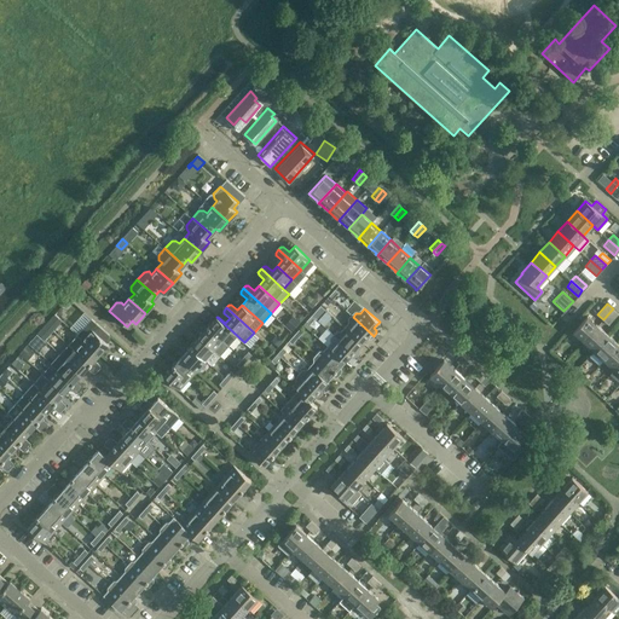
[(608,324),(618,313),(613,308),(603,319),(608,324)]
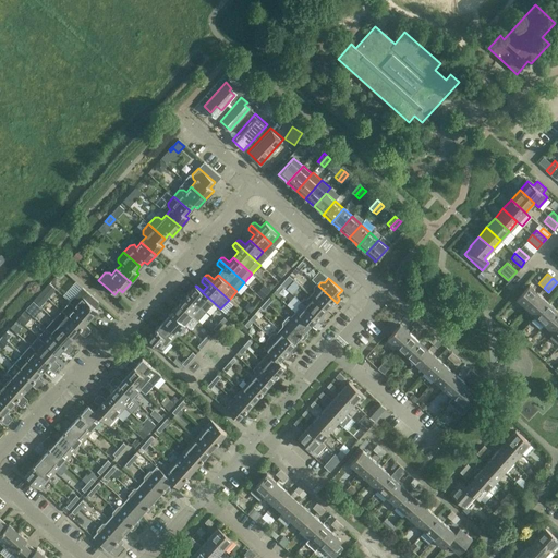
[(49,283),(44,289),(48,293),(53,287),(49,283)]
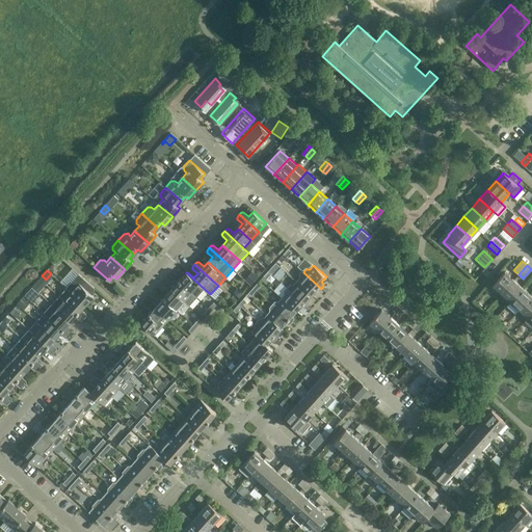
[(493,285),(502,293),(513,280),(504,271),(493,285)]
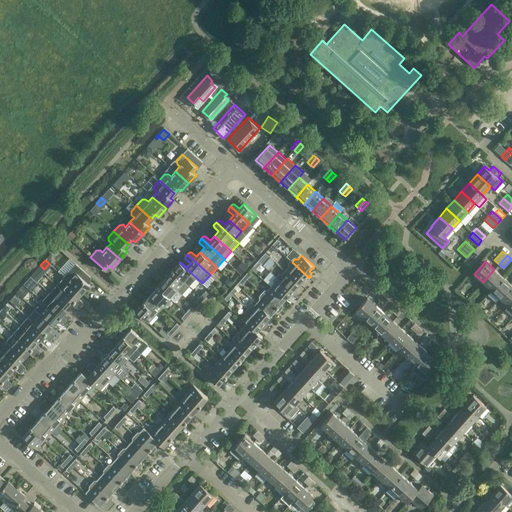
[(202,283),(179,262),(173,269),(172,270),(189,286),(196,278),(202,283)]
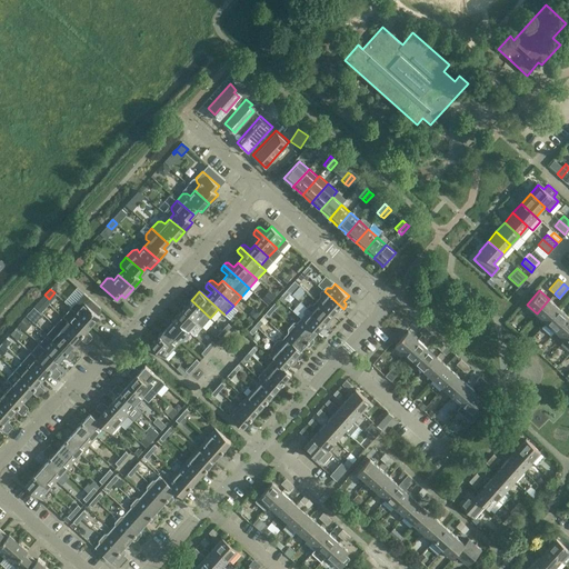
[(343,309),(325,291),(321,295),(321,299),(319,302),(332,315),(337,309),(339,311),(341,311),(343,309)]
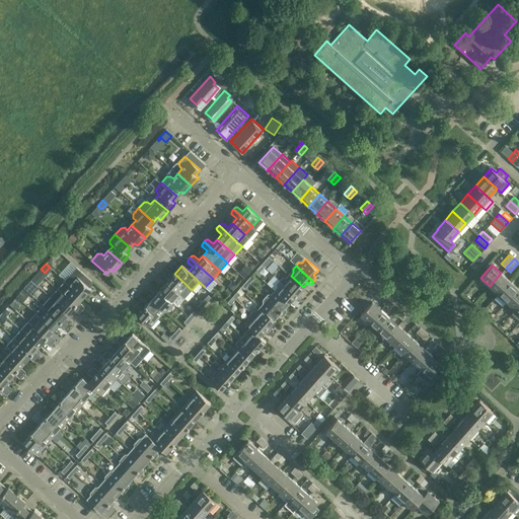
[(76,267),(65,280),(83,297),(91,288),(88,286),(92,281),(82,273),(76,267)]
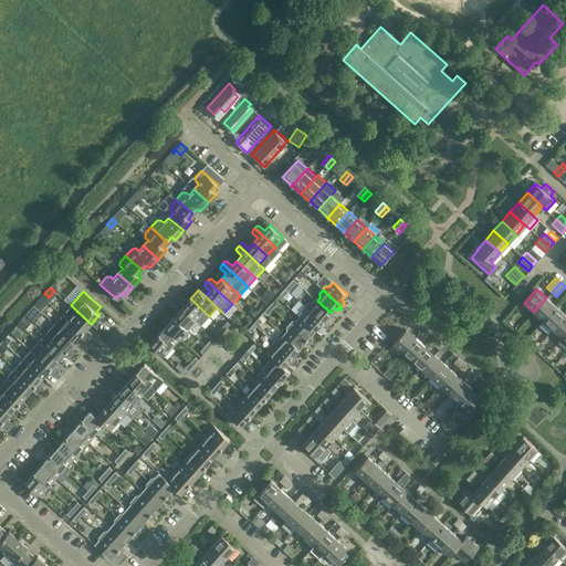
[(546,297),(534,312),(543,321),(556,306),(546,297)]
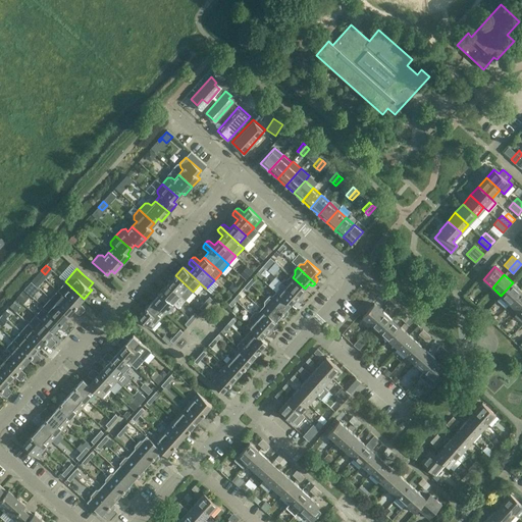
[(193,292),(175,275),(173,277),(174,277),(168,284),(186,300),(193,292)]
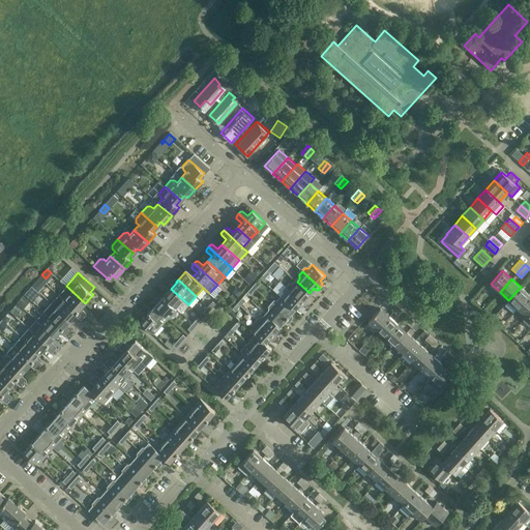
[(290,285),(287,288),(305,304),(307,301),(307,299),(305,298),(310,293),(297,282),(294,285),(290,285)]
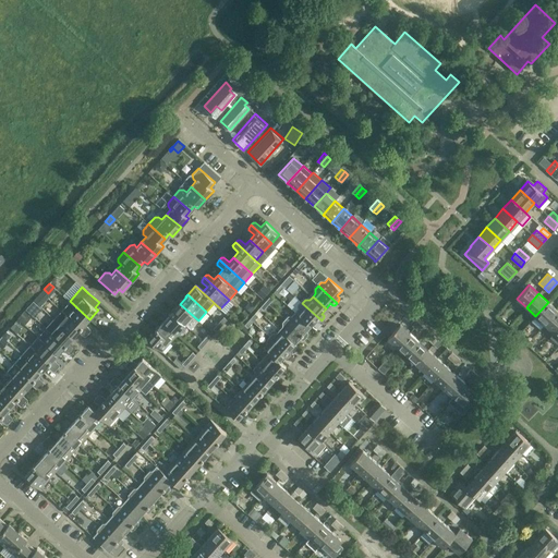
[(69,302),(62,310),(88,334),(91,331),(91,329),(85,324),(89,319),(70,301),(69,302)]
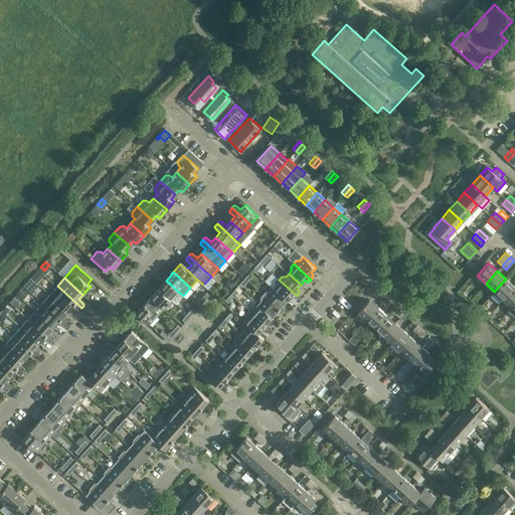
[(506,279),(494,292),(490,296),(499,304),(503,299),(514,286),(506,279)]
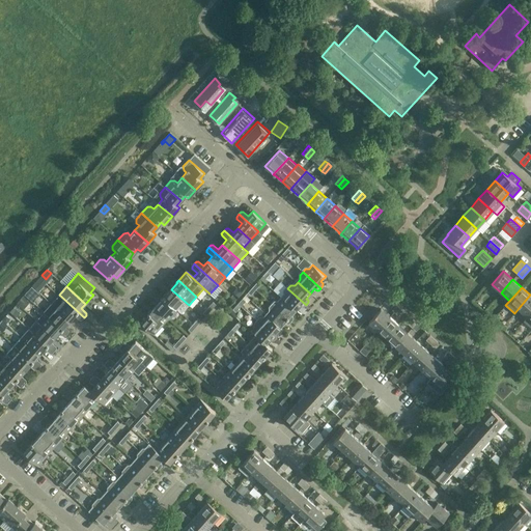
[(306,305),(287,288),(285,291),(285,296),(282,299),(296,310),(300,305),(302,307),(304,307),(306,305)]
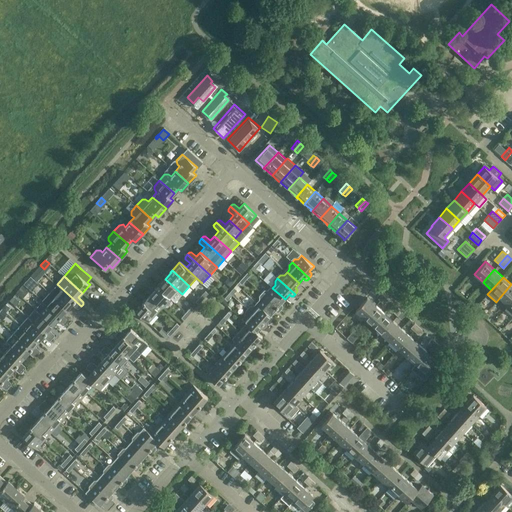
[(182,294),(165,279),(159,285),(158,285),(157,286),(170,298),(175,302),(182,294)]
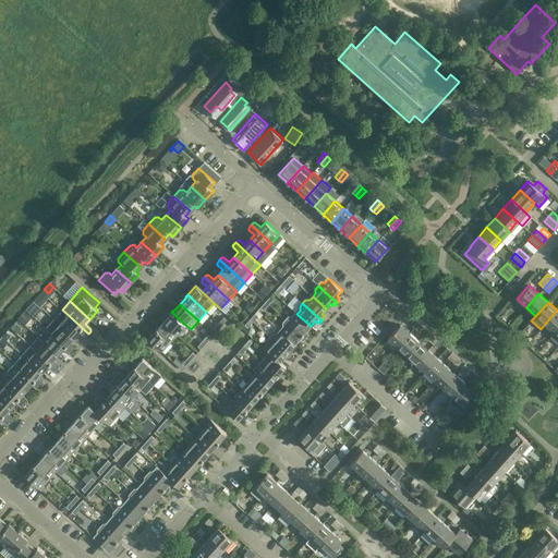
[(88,334),(67,315),(62,310),(53,318),(74,337),(79,331),(84,337),(86,337),(88,334)]
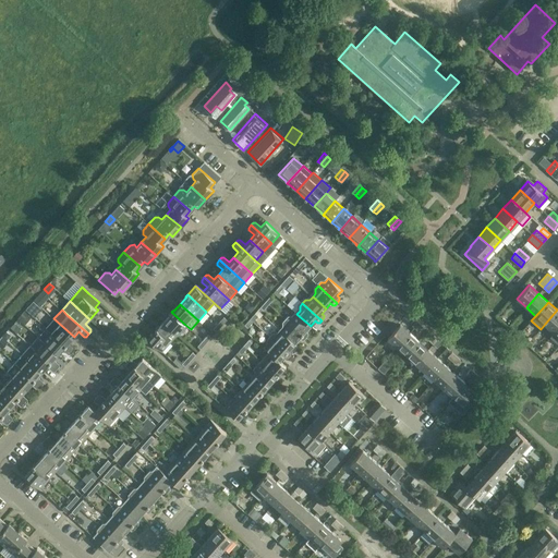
[(557,310),(545,324),(554,332),(557,327),(557,310)]
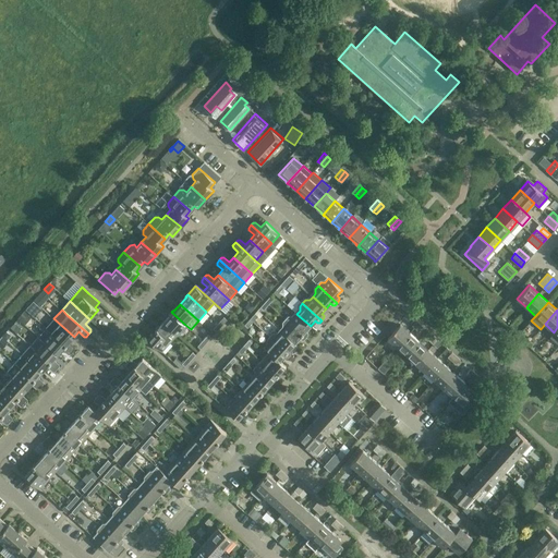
[(21,315),(17,318),(21,322),(25,325),(32,318),(24,311),(21,315)]
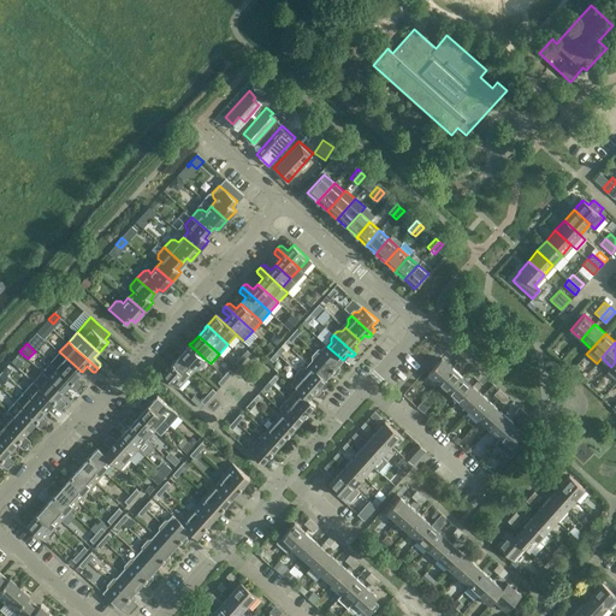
[(205,359),(189,344),(188,347),(181,355),(196,368),(205,359)]
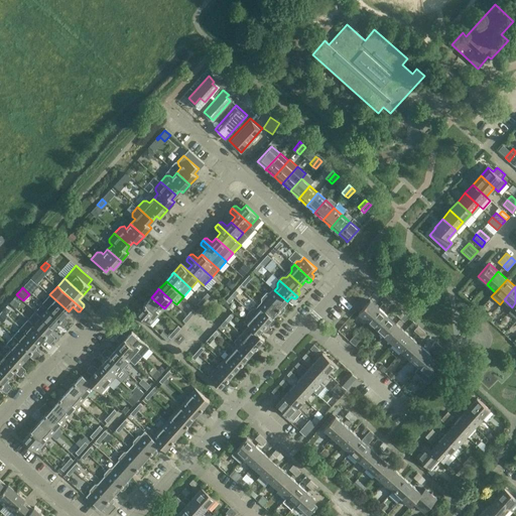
[(268,293),(265,296),(283,312),(285,309),(284,307),(283,306),(287,301),(274,290),(271,293),(268,293)]
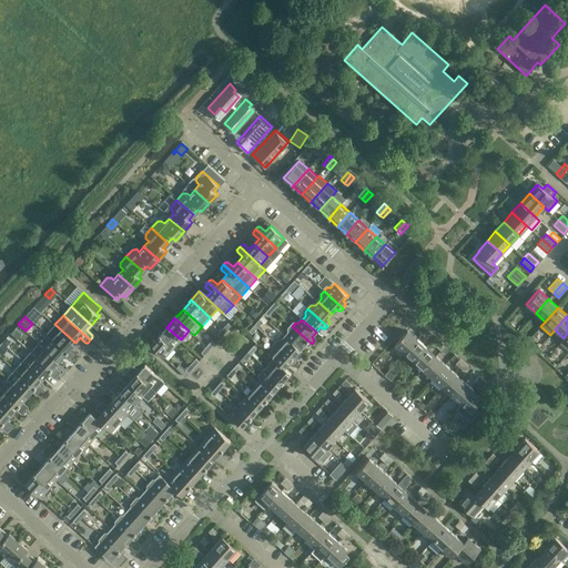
[(75,343),(54,324),(47,334),(74,357),(77,355),(75,353),(71,348),(75,343)]
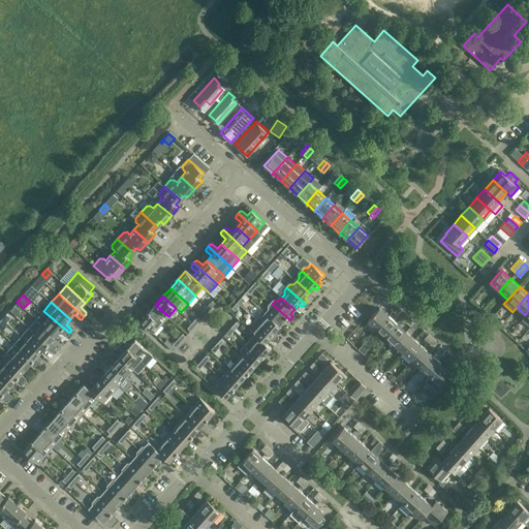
[(290,320),(272,304),(269,307),(270,311),(267,314),(279,325),(283,320),(285,322),(287,322),(290,320)]
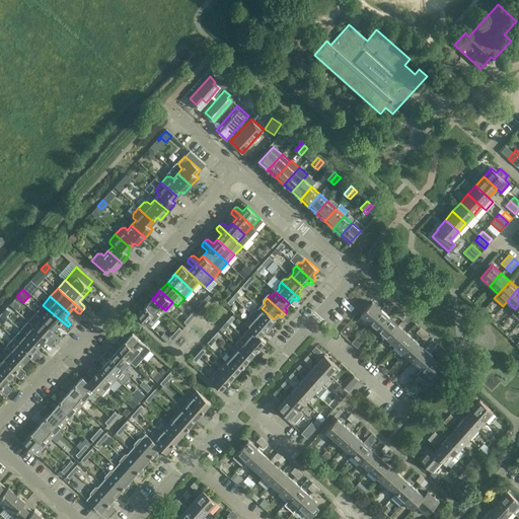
[(165,310),(152,299),(146,305),(145,306),(158,318),(165,310)]
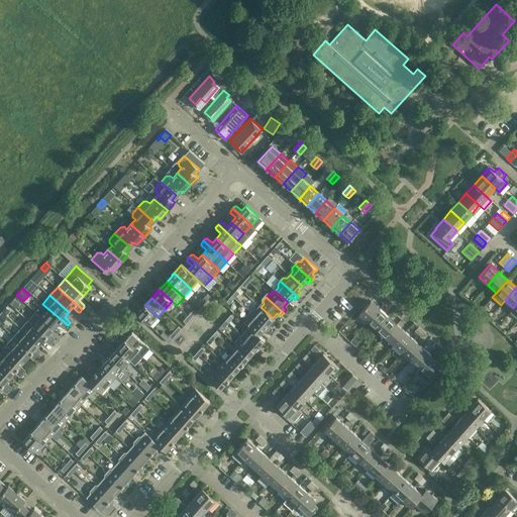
[(358,313),(368,321),(380,308),(371,300),(358,313)]
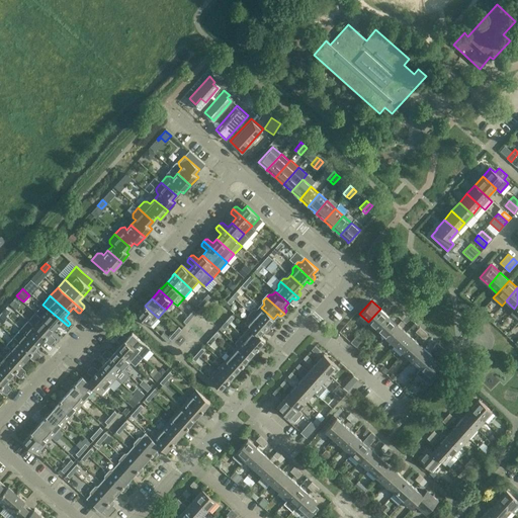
[(68,326),(42,305),(35,313),(54,329),(58,324),(63,329),(65,329),(68,326)]
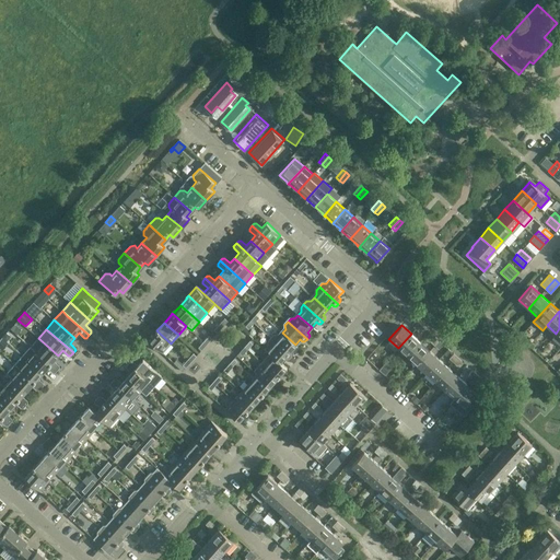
[(171,343),(156,330),(155,333),(149,340),(162,352),(171,343)]
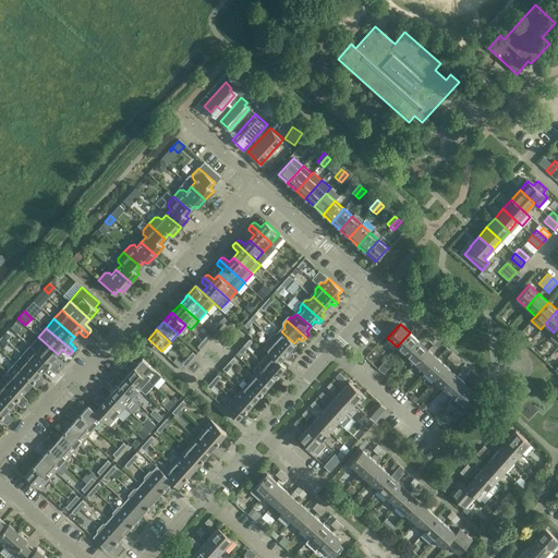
[(274,335),(271,338),(290,355),(292,353),(292,350),(290,349),(294,343),(281,331),(278,335),(274,335)]
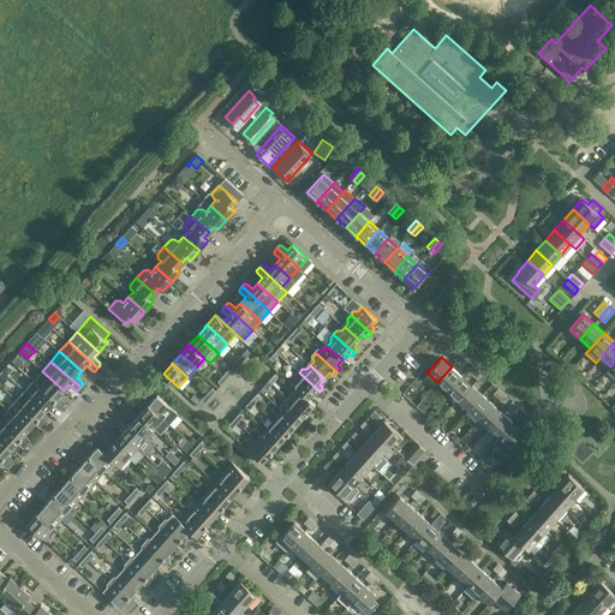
[(452,366),(437,382),(448,392),(461,376),(452,366)]
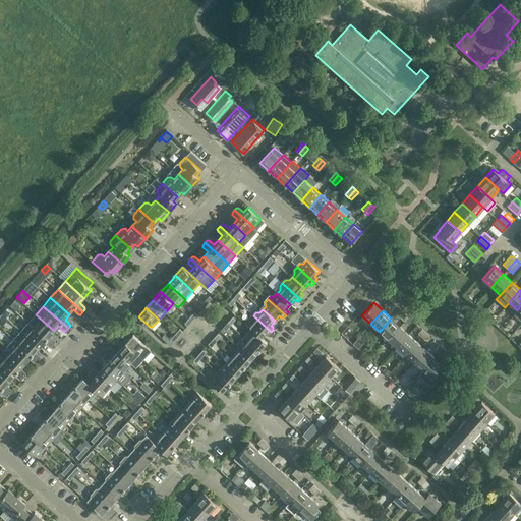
[(35,314),(29,323),(53,345),(55,342),(55,340),(50,336),(54,331),(36,314),(35,314)]
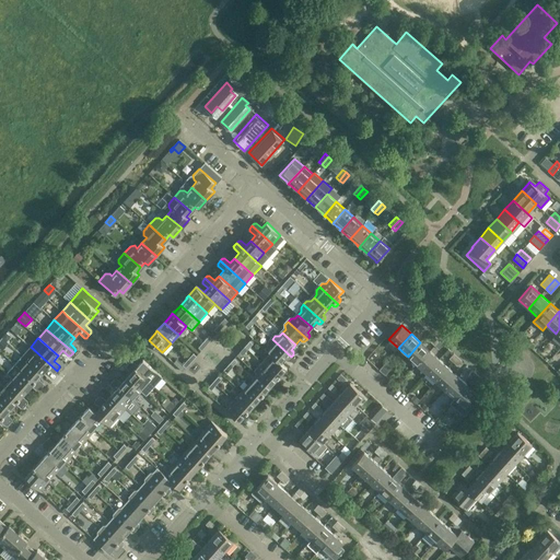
[(291,357),(272,339),(269,342),(269,347),(266,350),(287,369),(287,368),(280,362),(284,358),(287,359),(289,359),(291,357)]
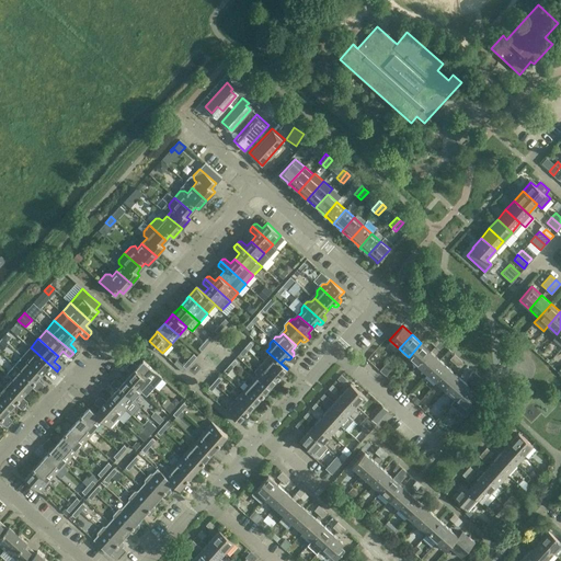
[(421,343),(409,357),(418,366),(431,351),(421,343)]
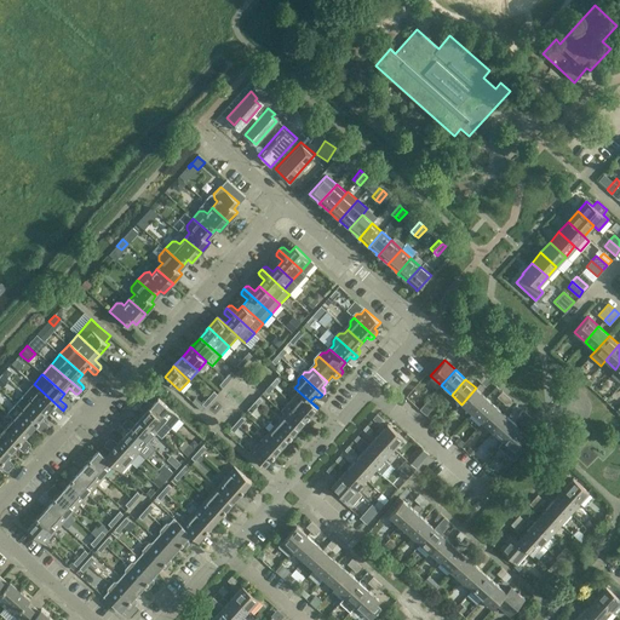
[(34,384),(24,394),(47,413),(52,408),(58,413),(61,413),(63,411),(34,384)]
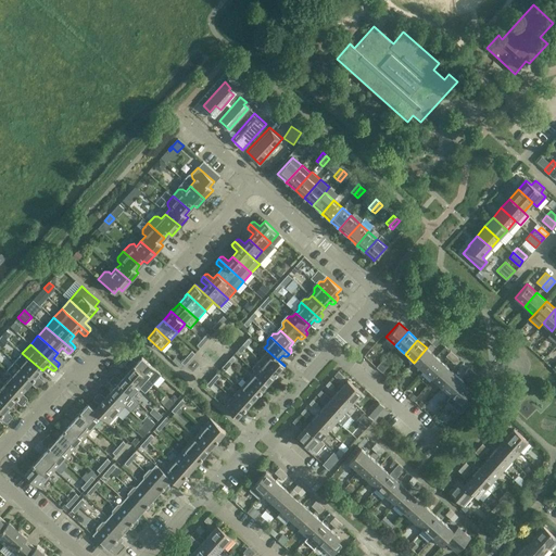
[(285,366),(264,348),(270,354),(263,362),(277,375),(285,366)]
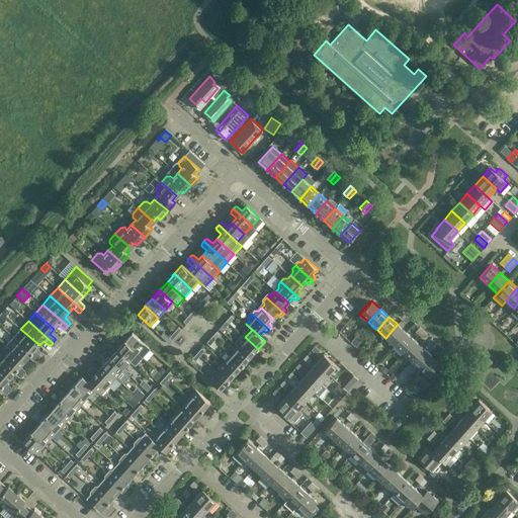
[(398,324),(385,338),(395,345),(406,332),(398,324)]
